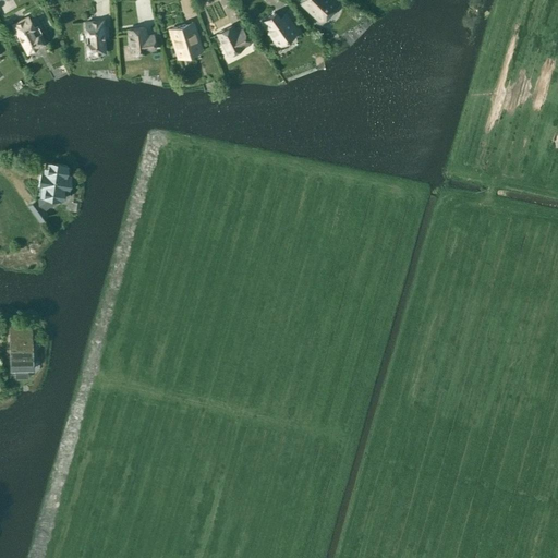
[(302,0),(301,2),(320,21),(336,4),(331,0),(302,0)]
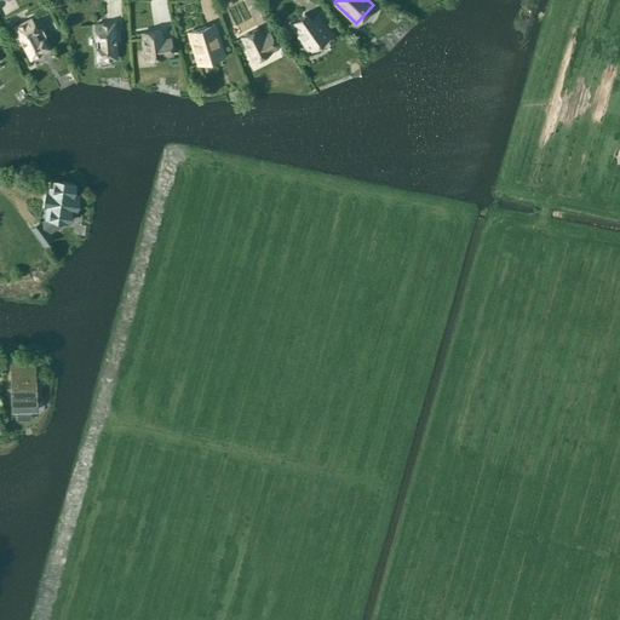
[(304,13),(290,23),(309,50),(329,35),(315,16),(309,19),(304,13)]
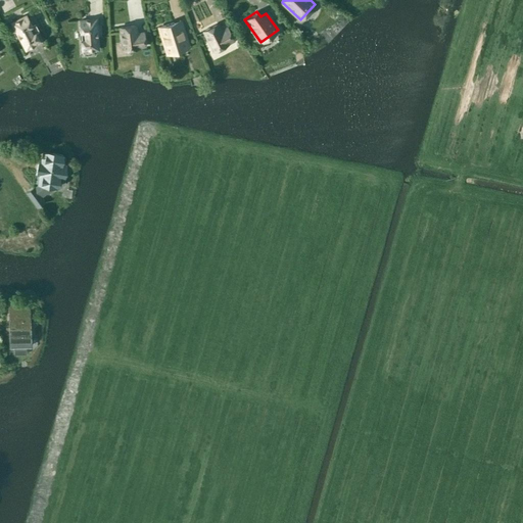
[(34,18),(41,30),(47,26),(40,14),(34,18)]
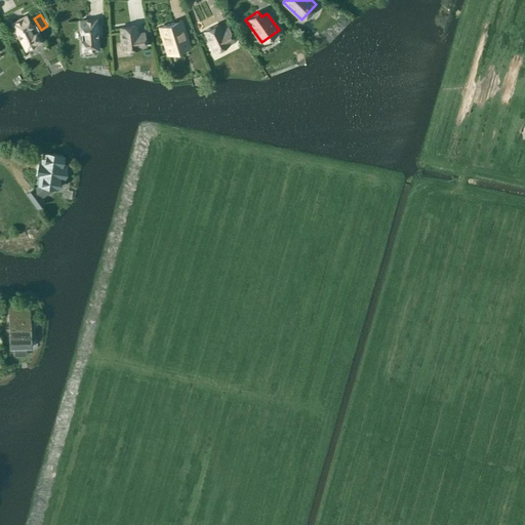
[(40,42),(26,15),(11,23),(26,49),(40,42)]
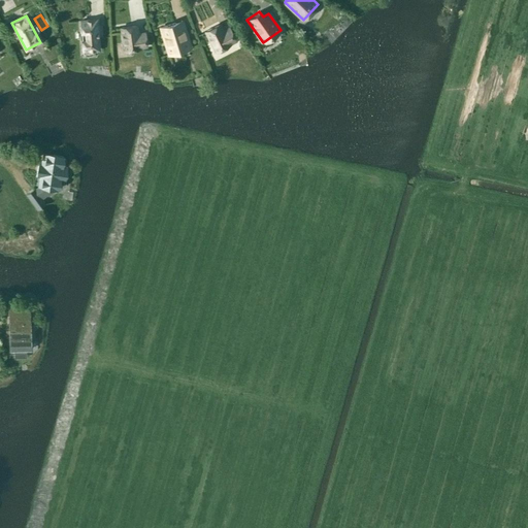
[(352,20),(347,15),(342,20),(348,25),(352,20)]
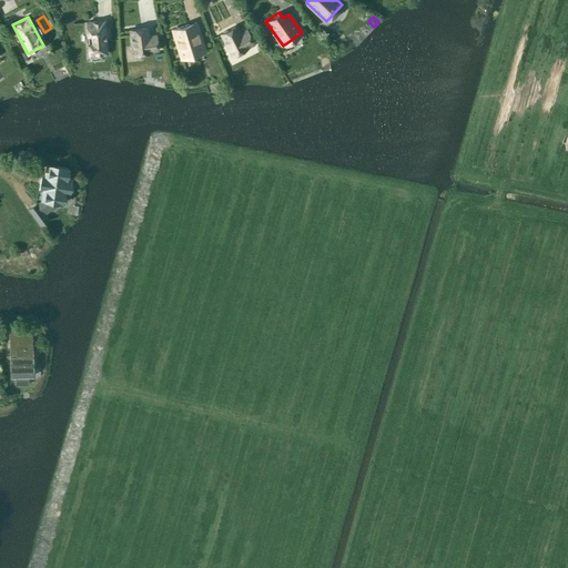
[(103,21),(87,22),(87,33),(85,34),(87,42),(88,43),(89,54),(105,53),(103,21)]
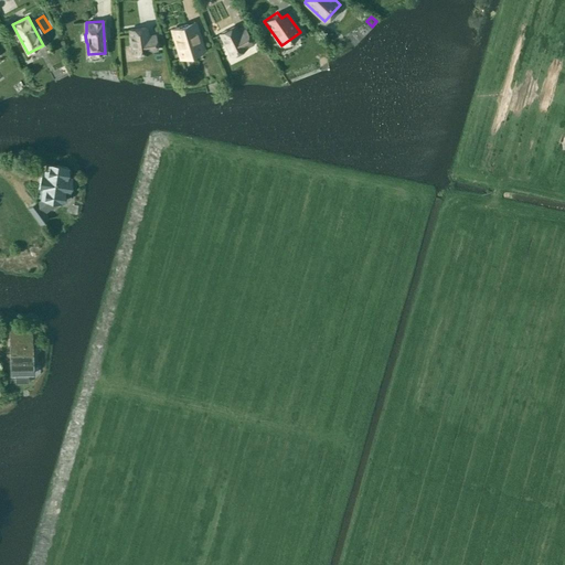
[(194,22),(172,29),(181,57),(203,51),(194,22)]
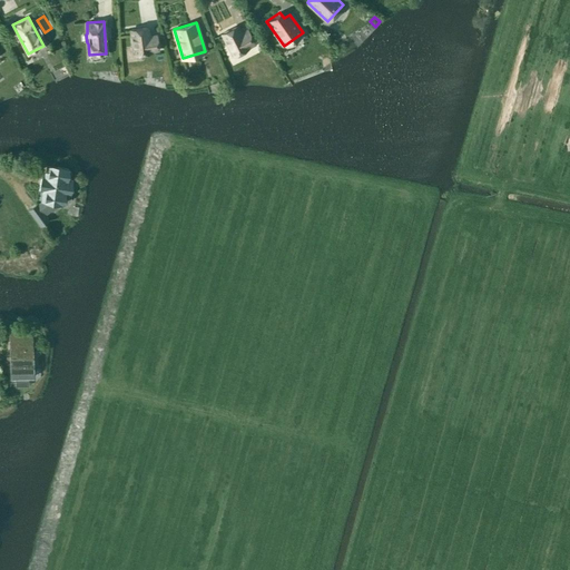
[(236,26),(222,33),(233,56),(247,48),(247,47),(254,43),(247,30),(241,33),(236,26)]
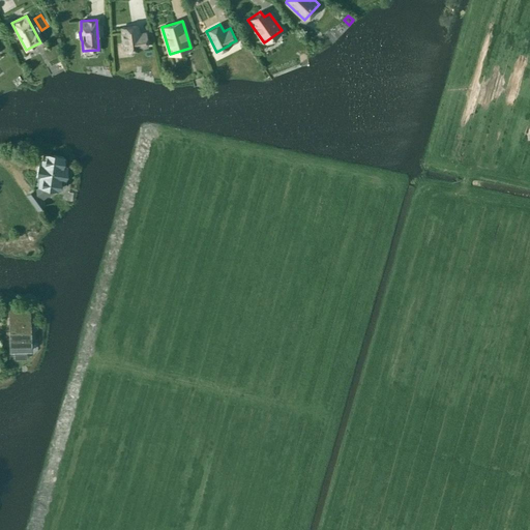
[(147,46),(145,32),(138,33),(137,25),(121,27),(124,50),(140,48),(140,47),(147,46)]
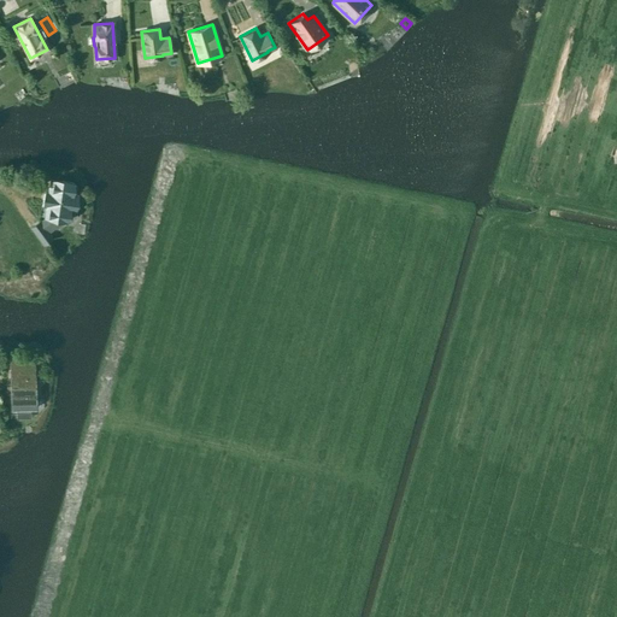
[(45,194),(45,197),(43,199),(47,203),(45,216),(46,216),(46,217),(41,222),(40,221),(31,227),(43,244),(52,238),(47,229),(56,223),(56,218),(69,219),(70,209),(75,209),(77,194),(72,193),(74,182),(51,178),(48,192),(45,194)]
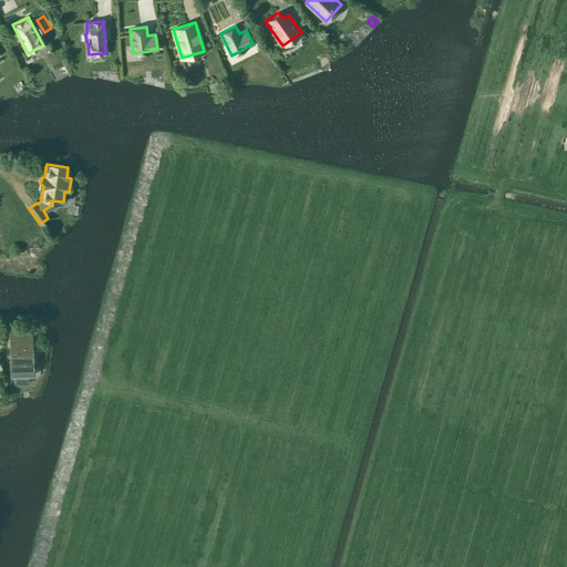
[(31,334),(9,334),(10,374),(14,374),(14,379),(28,378),(28,374),(32,374),(31,334)]
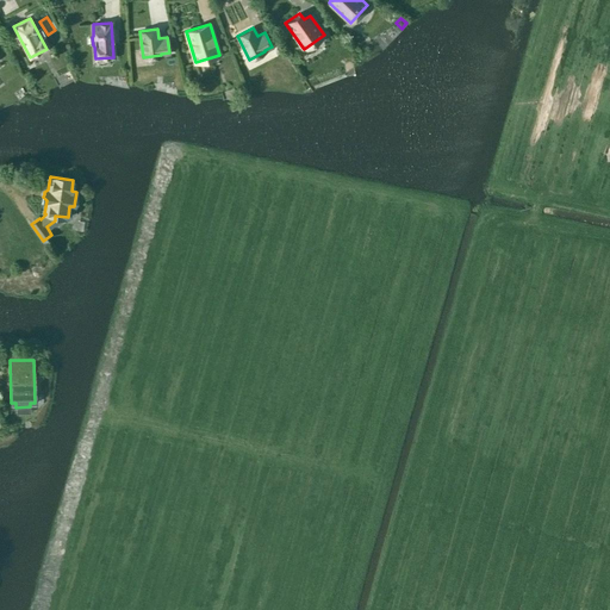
All buildings are outlined.
